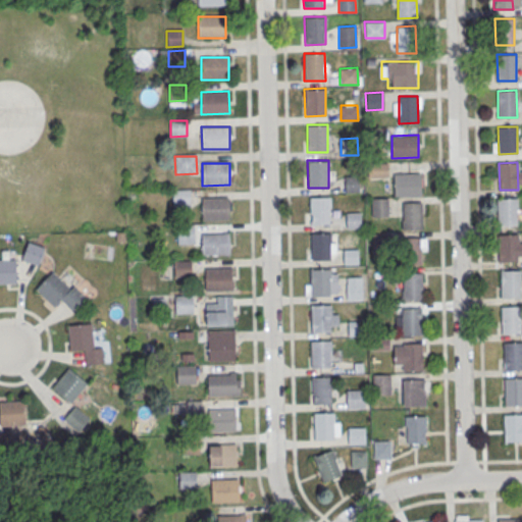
[(369,163),(369,176),(387,176),(387,163),(369,163)]
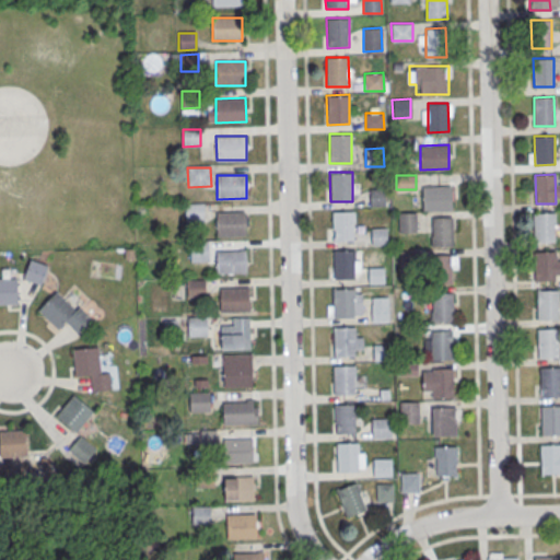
[(422,186),(451,185),(451,210),(422,210),(422,186)]
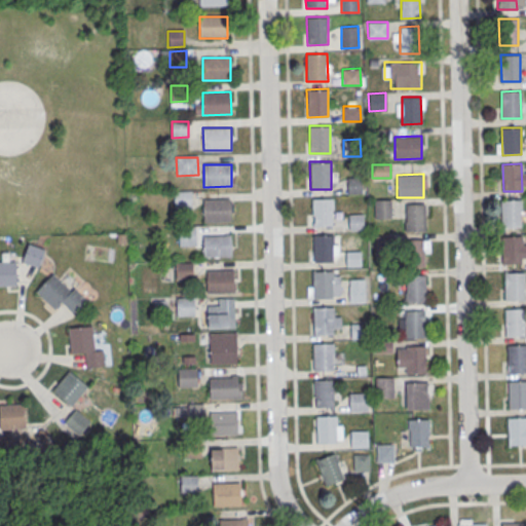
[(347,177),(364,177),(365,193),(347,194),(347,177)]
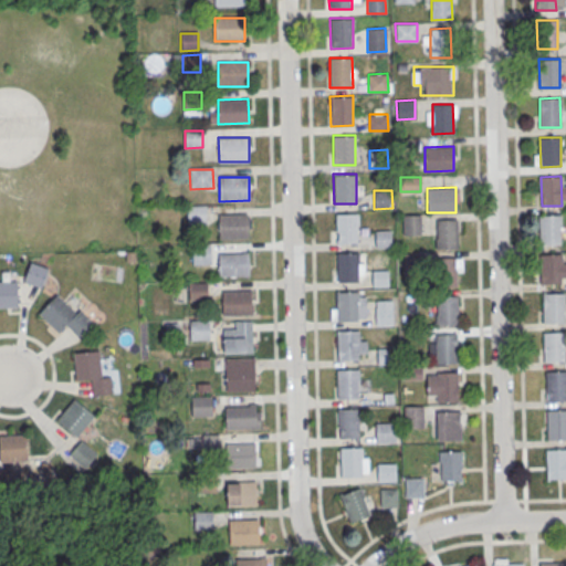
[(187,207),(205,207),(206,223),(187,224),(187,207)]
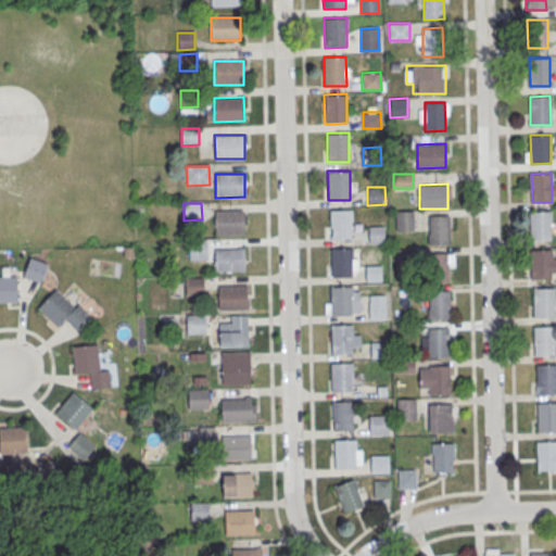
[(244,210),(244,234),(215,235),(215,211),(244,210)]
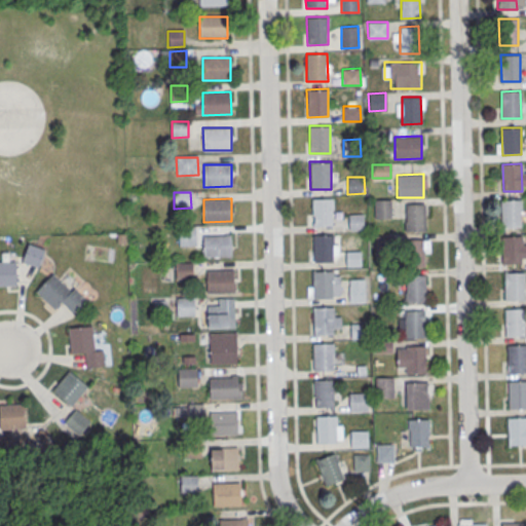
[(333,198),(333,226),(312,226),(311,198),(333,198)]
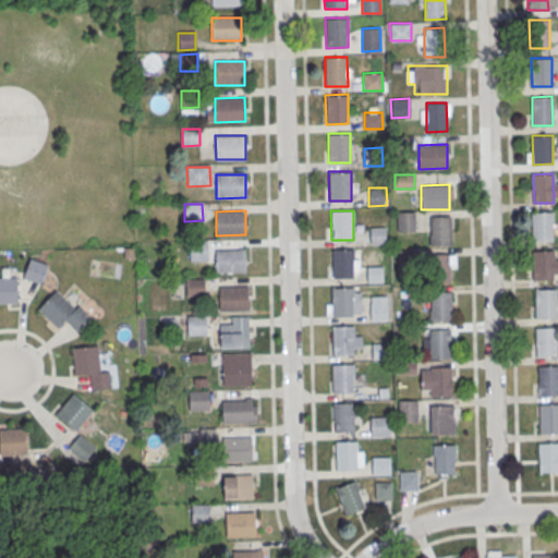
[(553,211),(553,240),(533,241),(532,211),(553,211)]
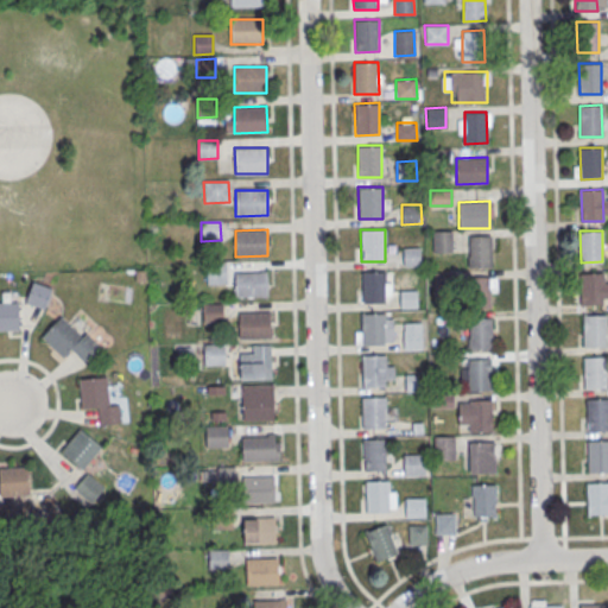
[(432,233),(453,232),(453,252),(434,253),(432,233)]
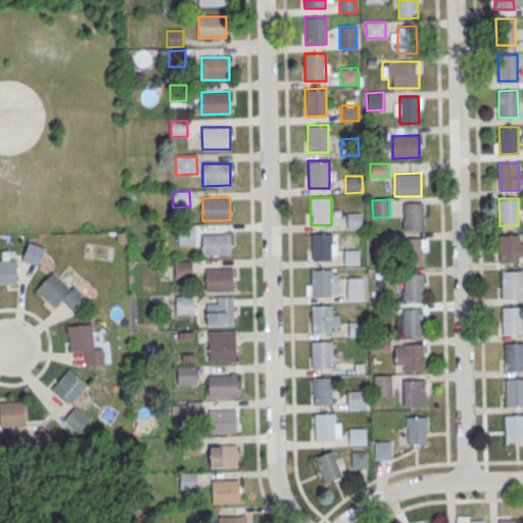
[(422,202),(422,229),(403,230),(402,202),(422,202)]
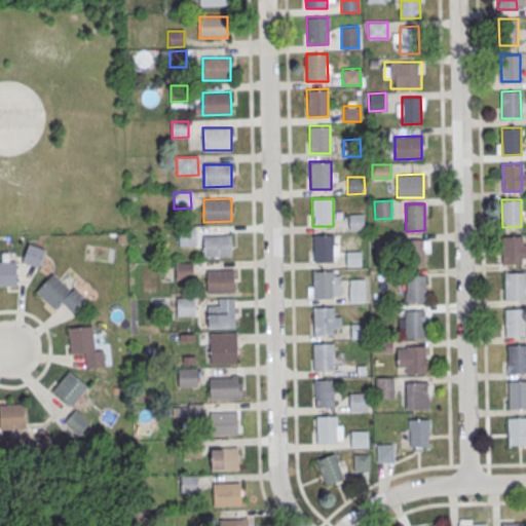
[(348,216),(364,215),(364,230),(349,230),(348,216)]
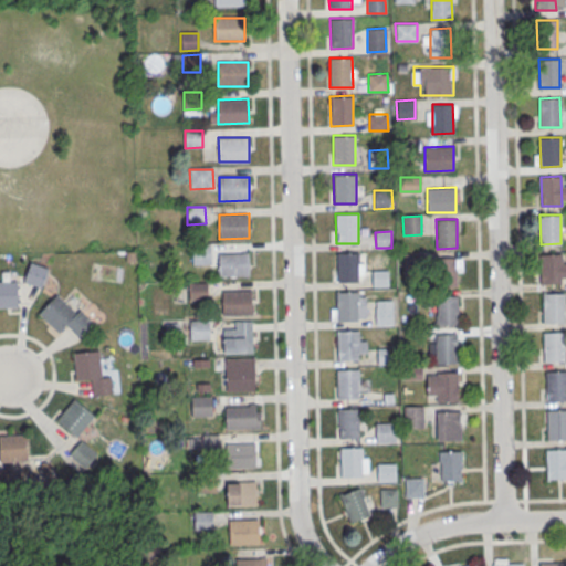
[(192,245),(210,245),(211,265),(192,265),(192,245)]
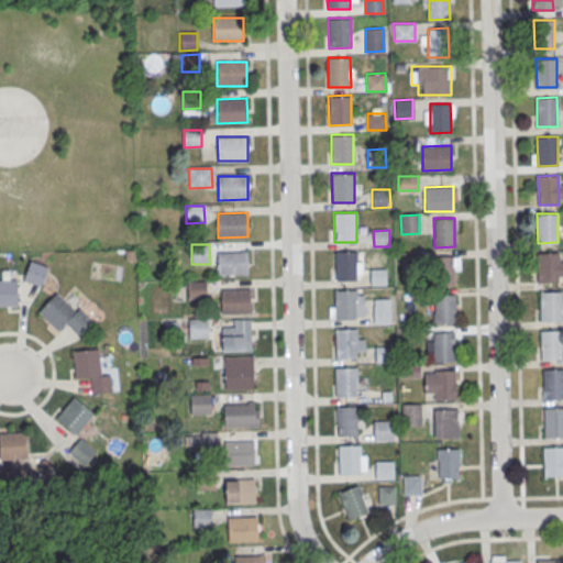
[(247,251),(249,275),(218,275),(218,251),(247,251)]
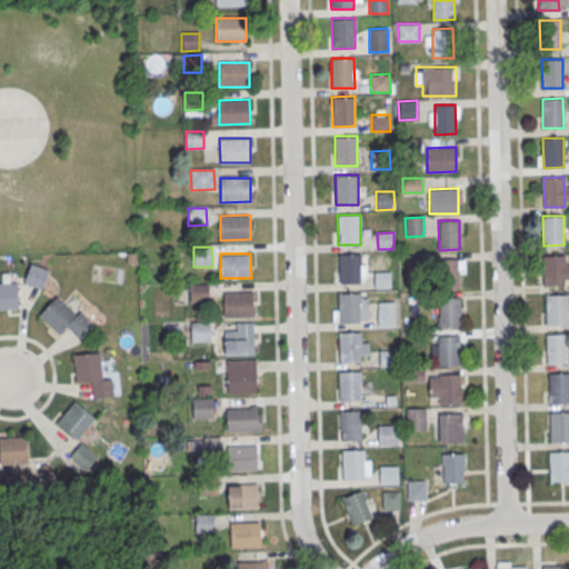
[(361,253),(361,283),(339,283),(338,253),(361,253)]
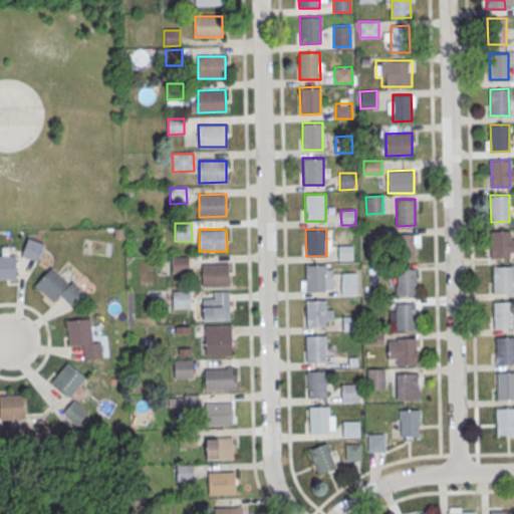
[(367,232),(383,231),(383,247),(367,247),(367,232)]
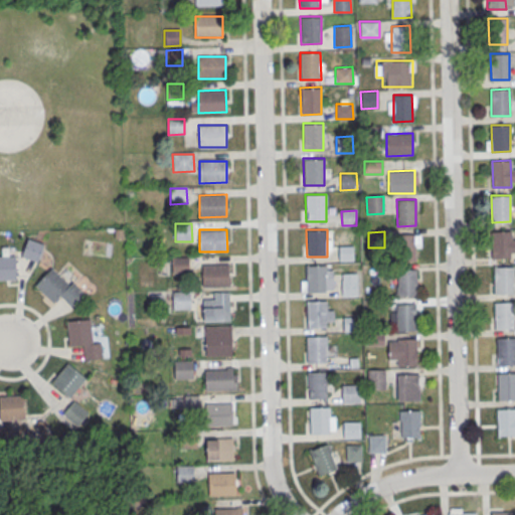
[(492,259),(514,258),(514,238),(511,238),(511,231),(492,231),(492,259)]
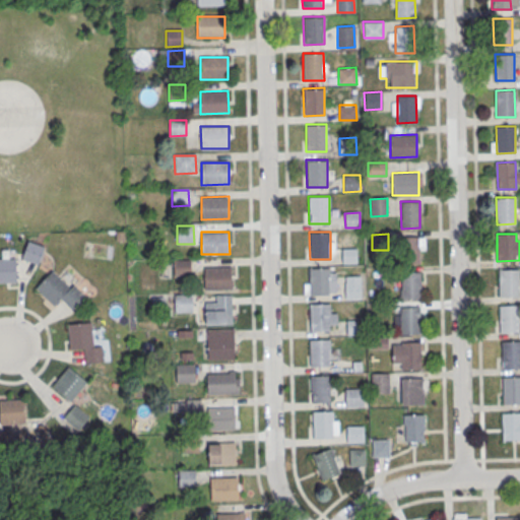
[(418,238),(419,264),(400,264),(400,238),(418,238)]
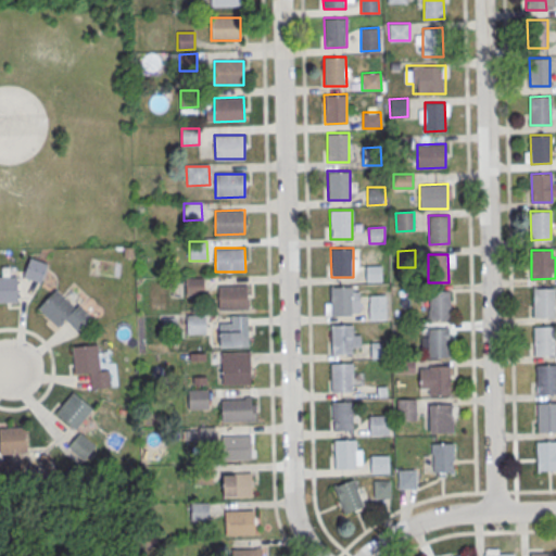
[(30,258),(48,265),(40,283),(24,277),(30,258)]
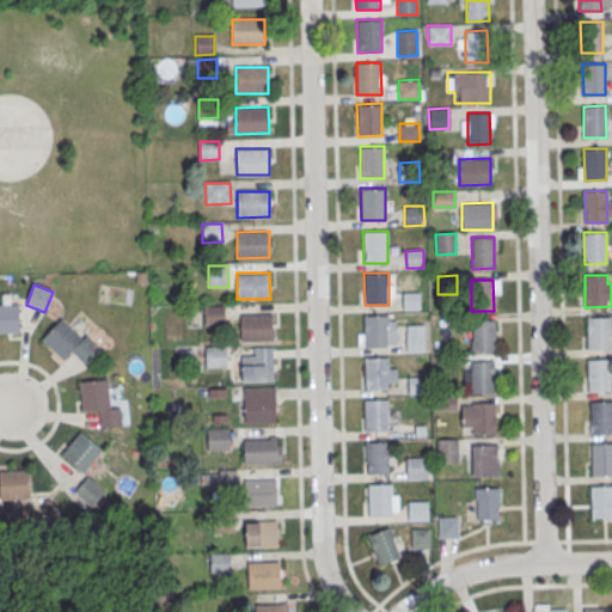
[(403,293),(420,293),(420,311),(403,311),(403,293)]
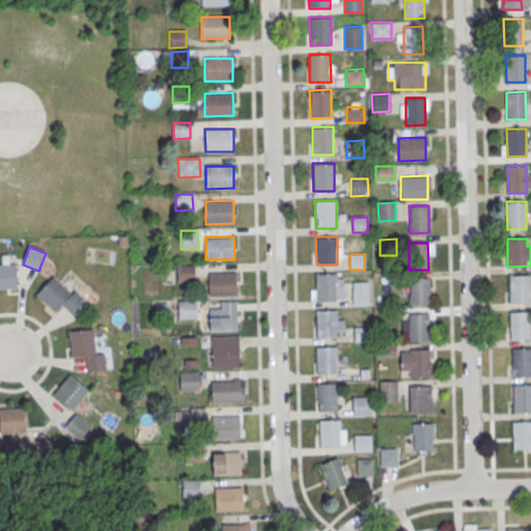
[(0,264),(17,264),(17,289),(0,289),(0,264)]
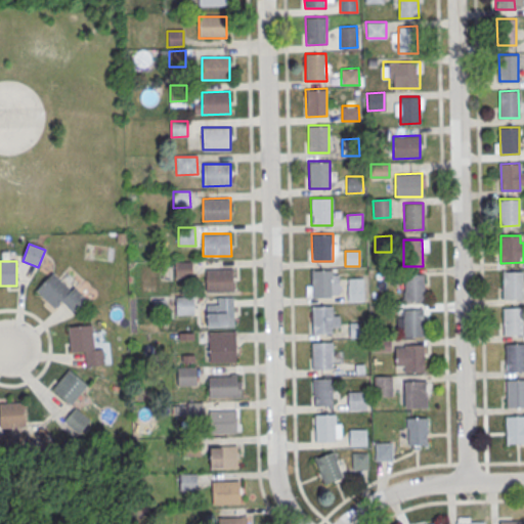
[(175,262),(191,262),(191,277),(175,277),(175,262)]
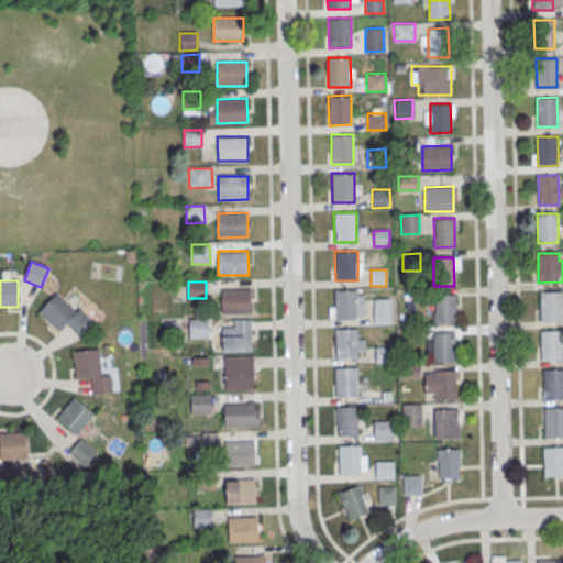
[(251,288),(251,312),(221,312),(220,288),(251,288)]
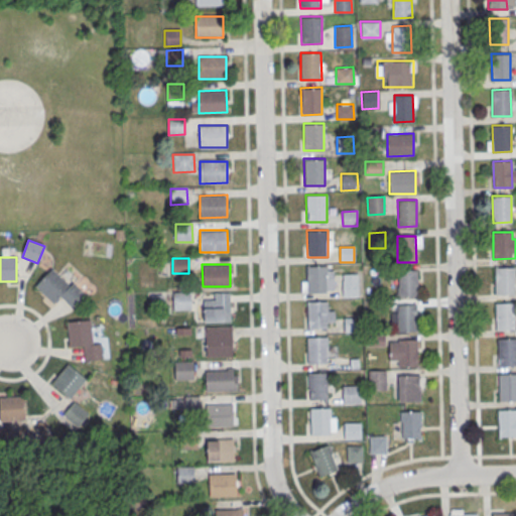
[(327,265),(327,292),(306,292),(306,265),(327,265)]
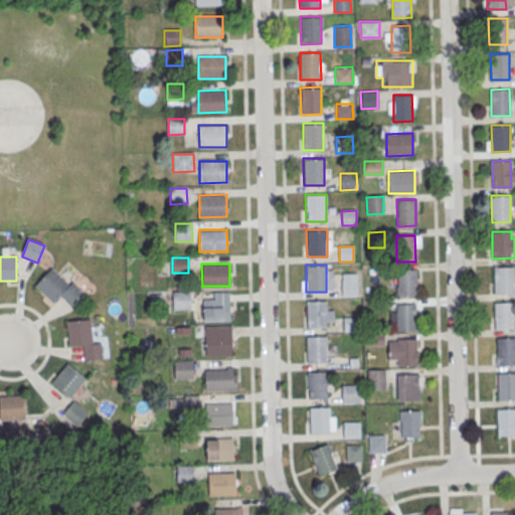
[(51,267),(69,284),(72,281),(86,294),(73,307),(59,294),(53,301),(35,285),(51,267)]
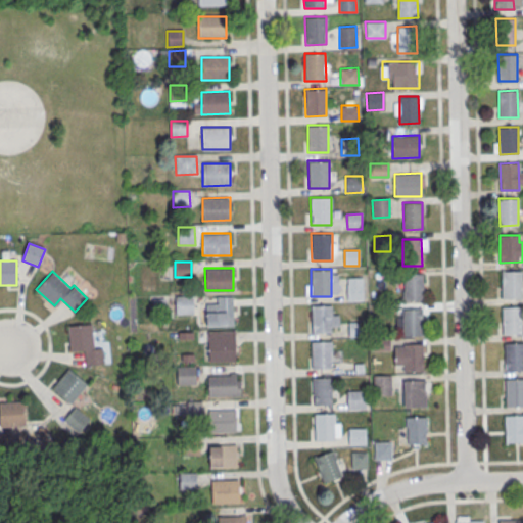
[(520,271),(521,297),(502,298),(502,271),(520,271)]
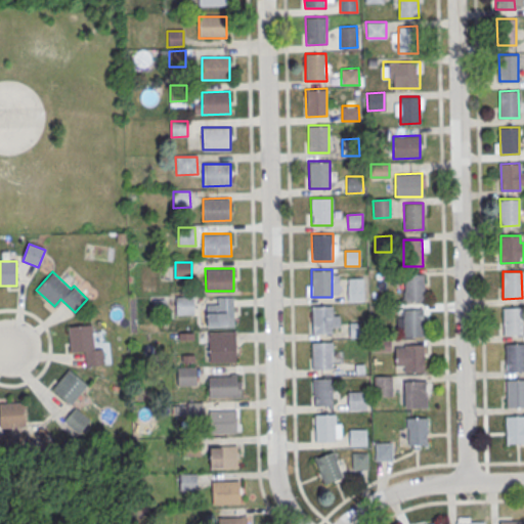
[(423,273),(423,301),(404,301),(403,274),(423,273)]
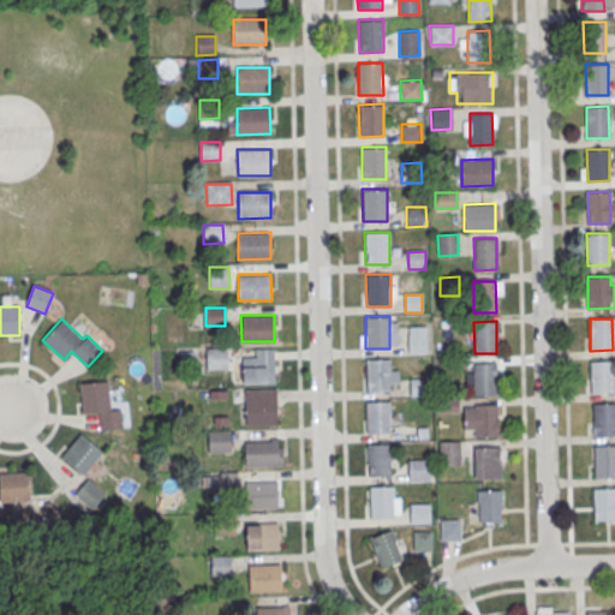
[(407,334),(427,334),(428,354),(408,356),(407,334)]
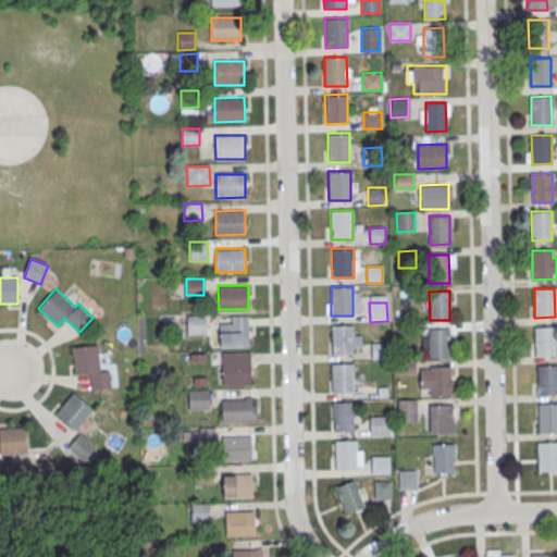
[(249,314),(249,346),(220,347),(220,323),(231,323),(231,316),(249,314)]
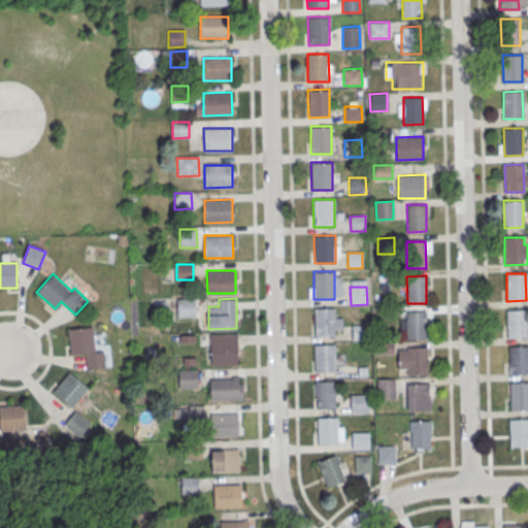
[(177,300),(192,299),(192,315),(177,315),(177,300)]
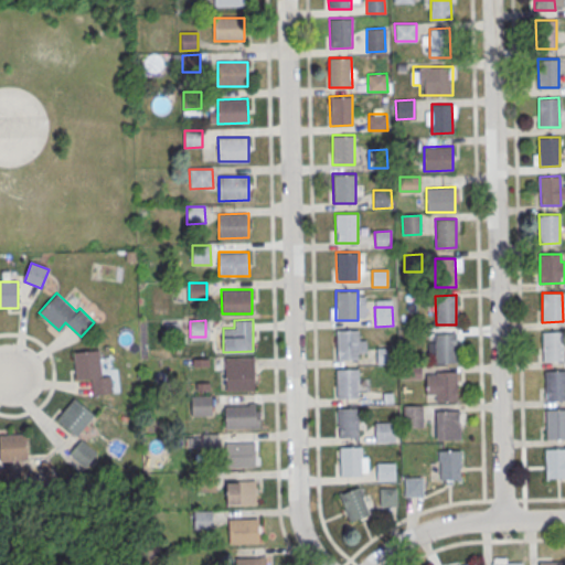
[(359,329),(359,359),(337,360),(336,330),(359,329)]
